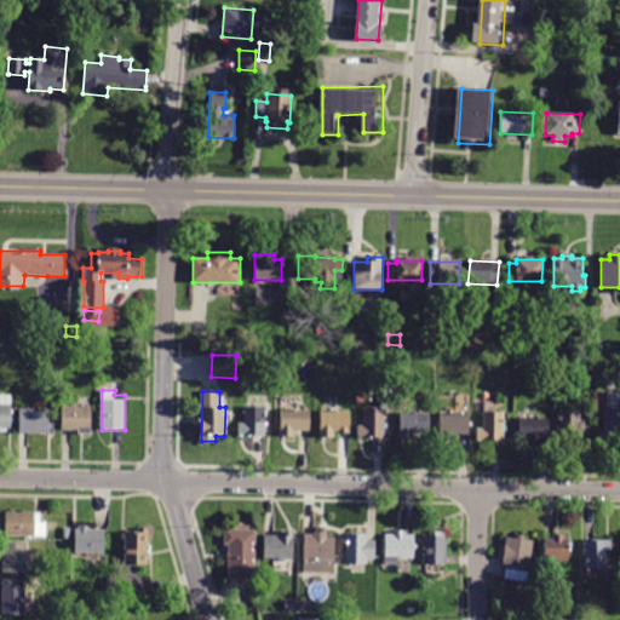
[(619,394),(619,445),(600,445),(600,430),(606,430),(606,411),(609,411),(609,394),(619,394)]
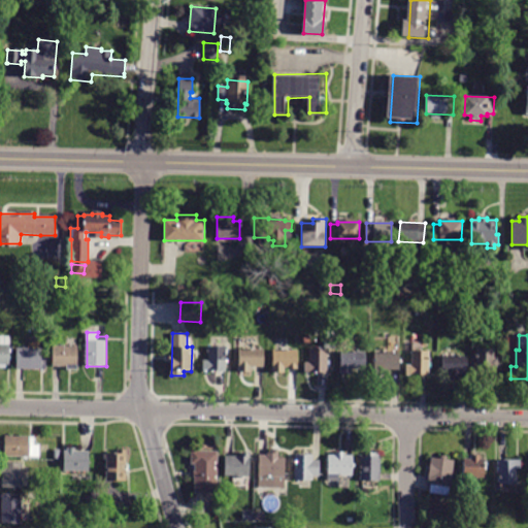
[(0,336),(9,336),(9,364),(5,364),(5,368),(0,368),(0,336)]
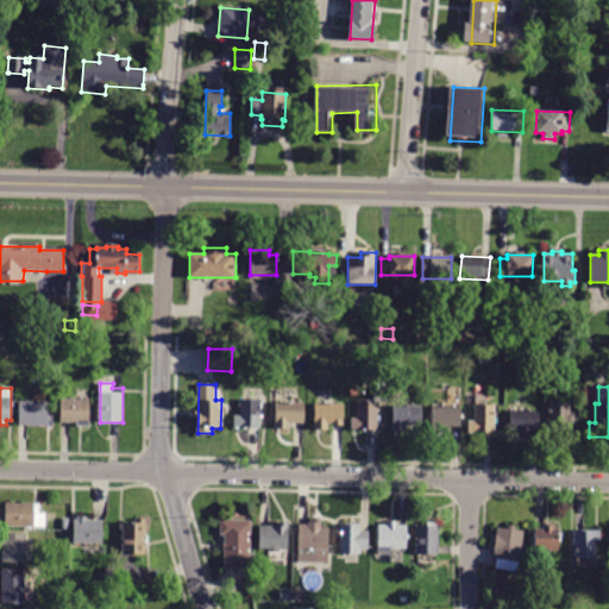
[(384,402),(375,402),(375,389),(384,389),(384,402)]
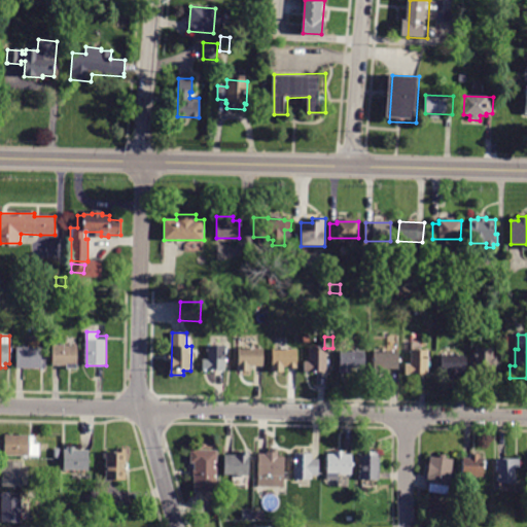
[(53,365),(53,346),(68,346),(68,339),(78,339),(77,370),(67,370),(67,365),(53,365)]
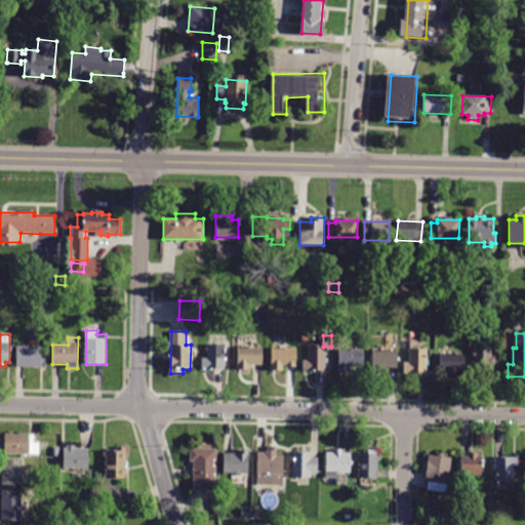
[(428,350),(428,373),(404,372),(404,363),(410,363),(410,341),(418,342),(418,349),(428,350)]
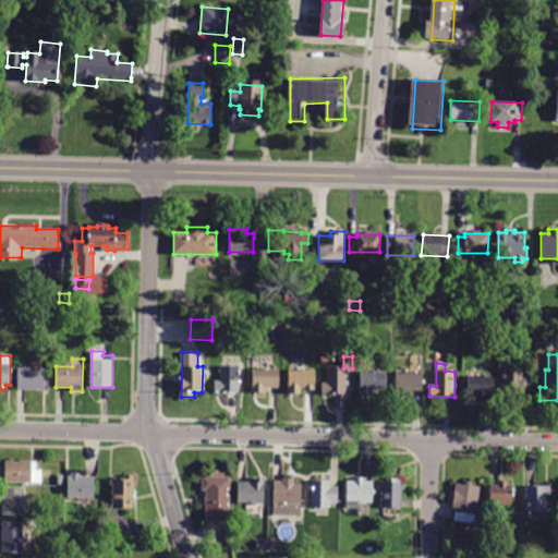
[(215,392),(215,380),(220,380),(220,366),(240,366),(239,392),(215,392)]
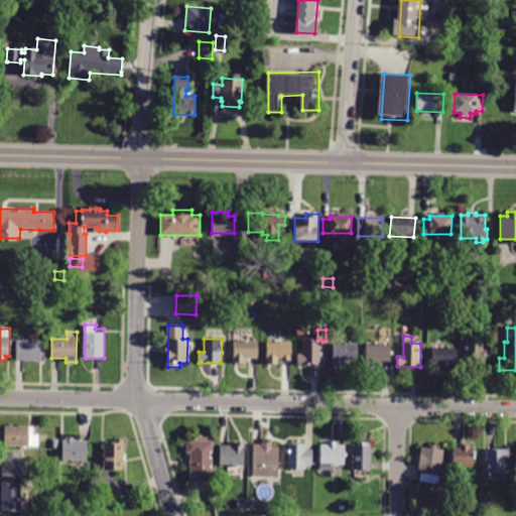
[(40,341),(40,353),(44,353),(44,361),(16,360),(16,341),(40,341)]
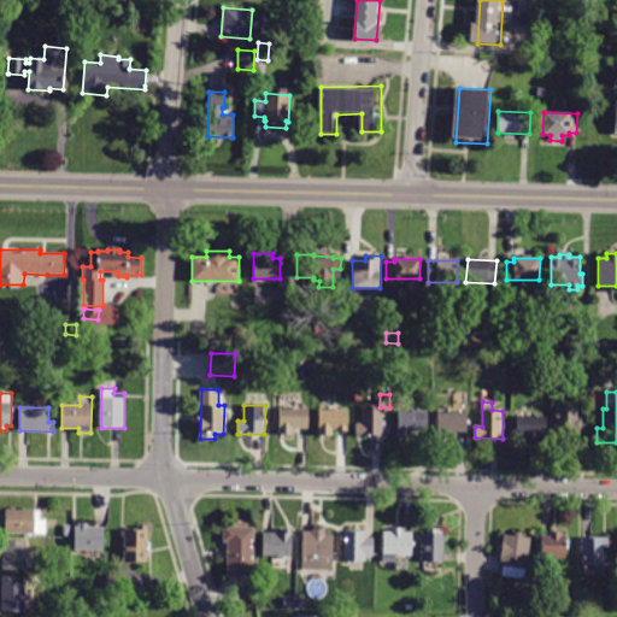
[(293,429),(293,435),(278,434),(280,407),(309,409),(307,429),(293,429)]
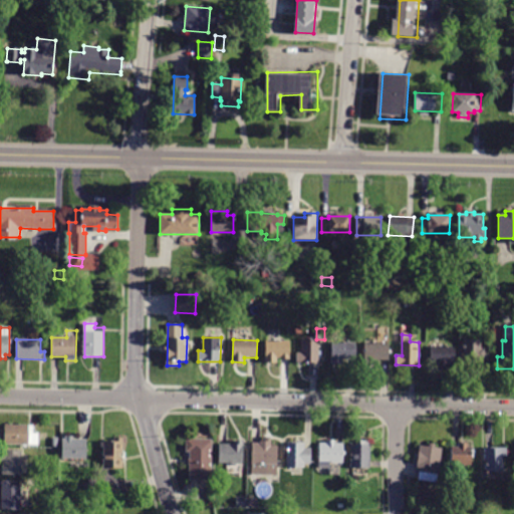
[(296,363),(297,352),(302,352),(302,339),(318,339),(318,363),(296,363)]
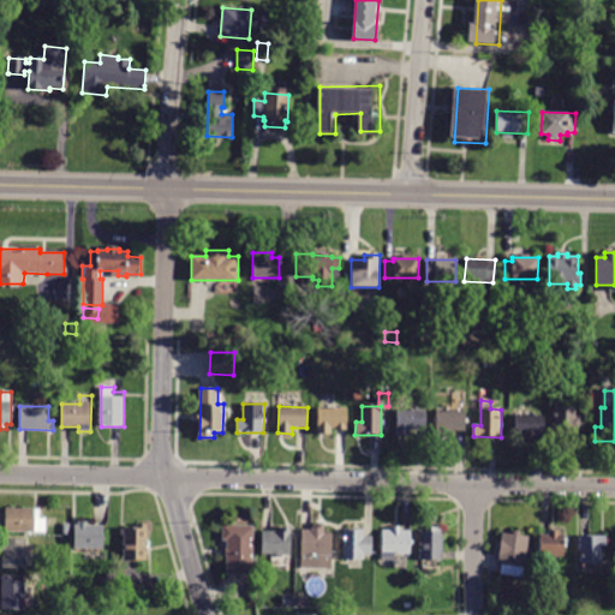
[(585,431),(577,431),(577,440),(565,440),(565,436),(556,436),(556,407),(577,407),(577,415),(585,415),(585,431)]
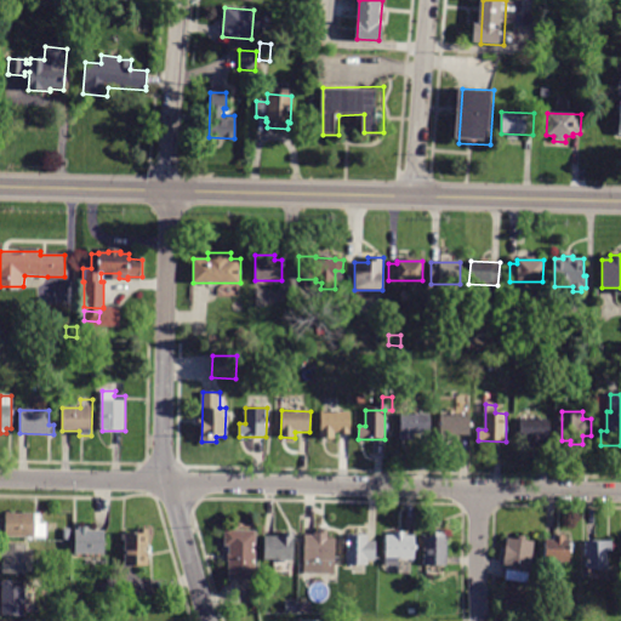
[(351,412),(351,433),(335,433),(335,438),(320,438),(322,412),(351,412)]
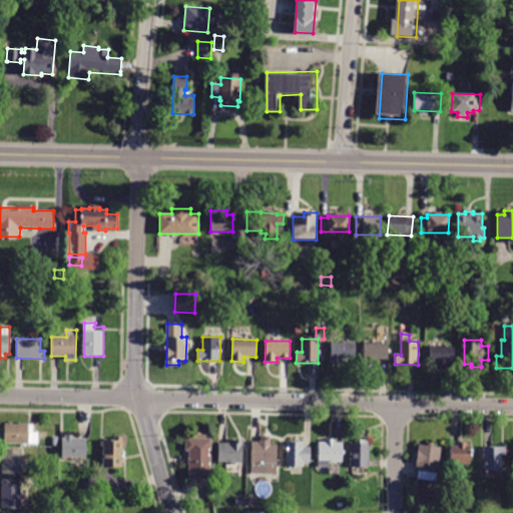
[(343,359),(343,364),(331,363),(331,342),(355,342),(355,359),(343,359)]
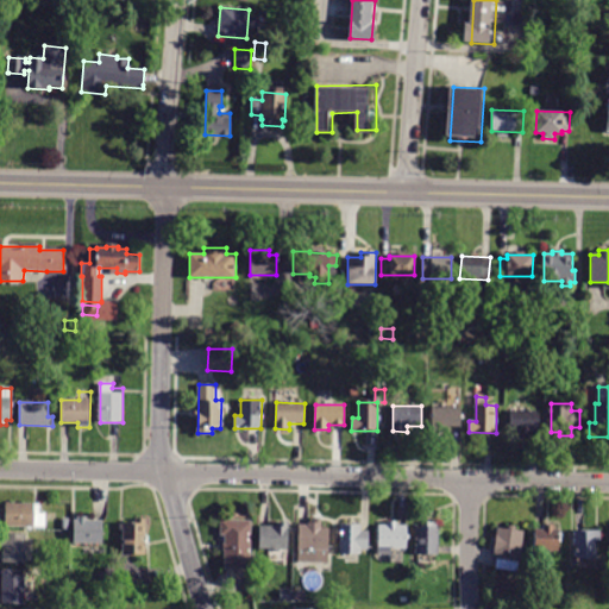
[(445,427),(445,433),(432,432),(433,406),(460,407),(459,427),(445,427)]
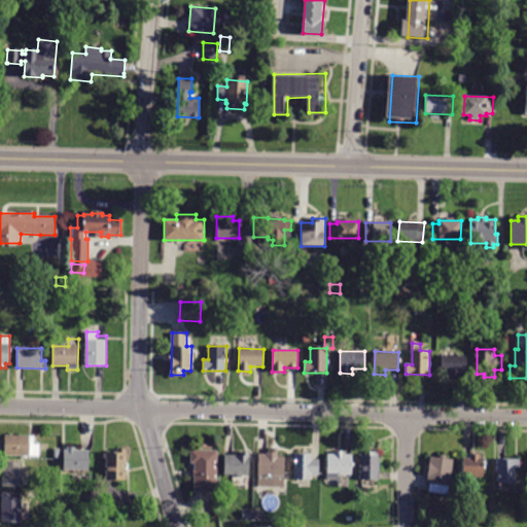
[(459,373),(459,376),(450,376),(450,373),(442,373),(442,355),(466,355),(466,373),(459,373)]
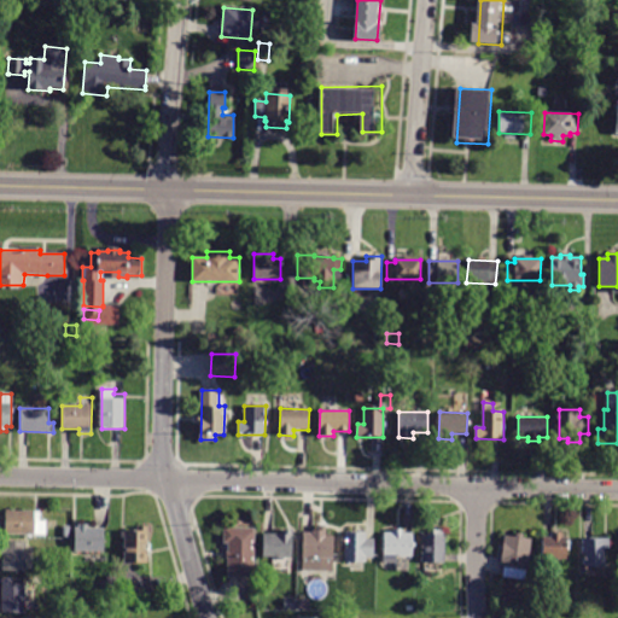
[(5,511),(41,512),(41,520),(47,520),(46,536),(5,535),(5,511)]
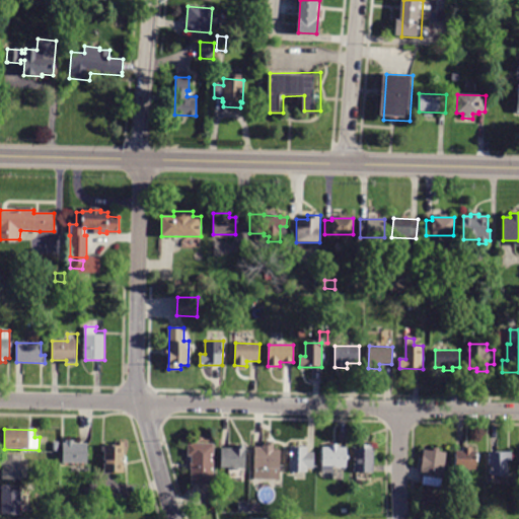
[(87,444),(87,464),(63,463),(64,444),(67,444),(67,441),(74,441),(74,444),(87,444)]
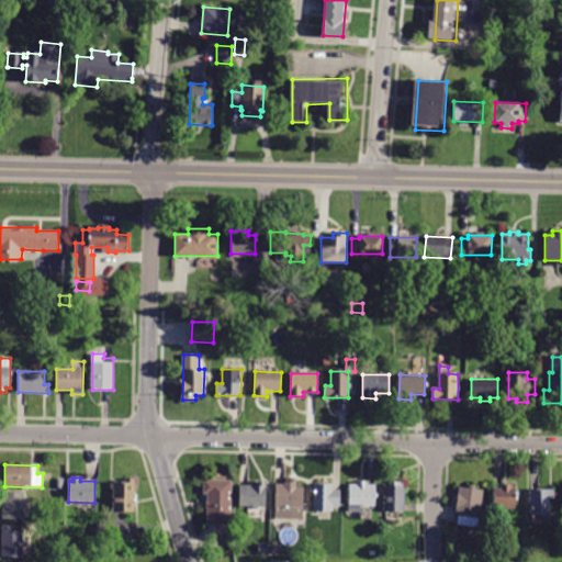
[(134,512),(113,512),(113,482),(124,483),(125,479),(135,479),(134,512)]
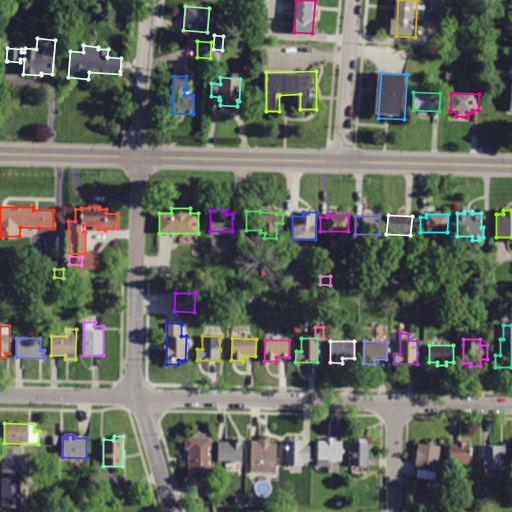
[(59,445),(51,445),(51,437),(59,437),(59,445)]
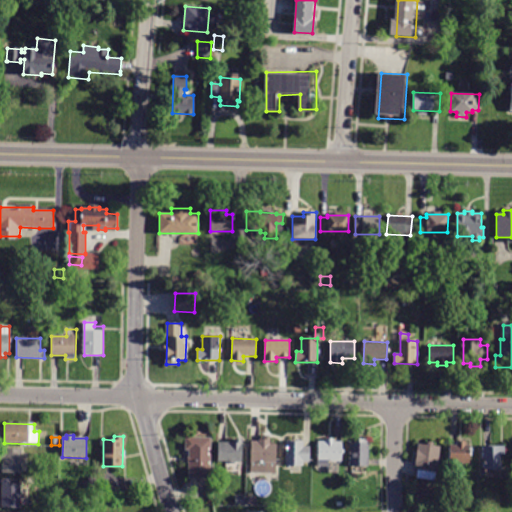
[(189,450),(185,450),(185,438),(211,438),(210,477),(189,477),(189,450)]
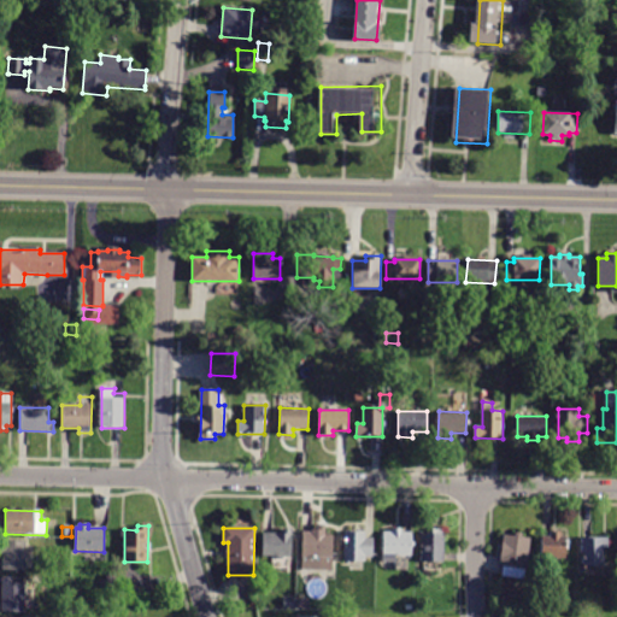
[(412,533),(411,556),(395,556),(395,562),(382,562),(383,532),(393,532),(393,528),(401,528),(401,532),(412,533)]
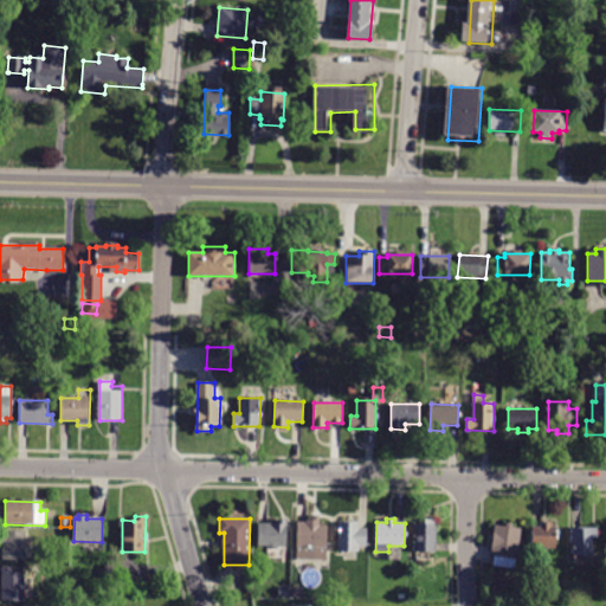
[(276,523),(276,521),(288,521),(287,547),(258,546),(259,523),(276,523)]
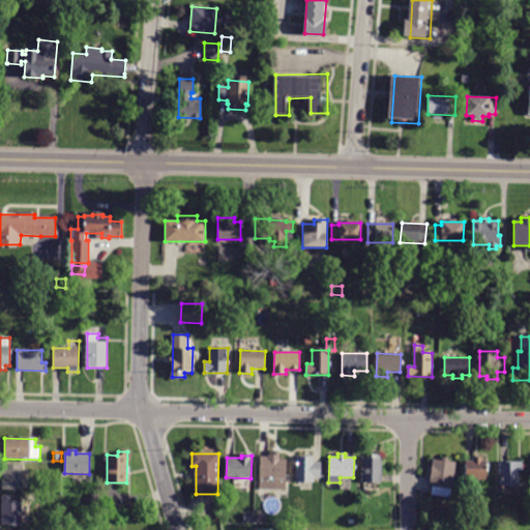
[(272,479),(260,479),(260,457),(268,458),(268,455),(280,455),(278,460),(285,461),(285,491),(272,490),(272,479)]
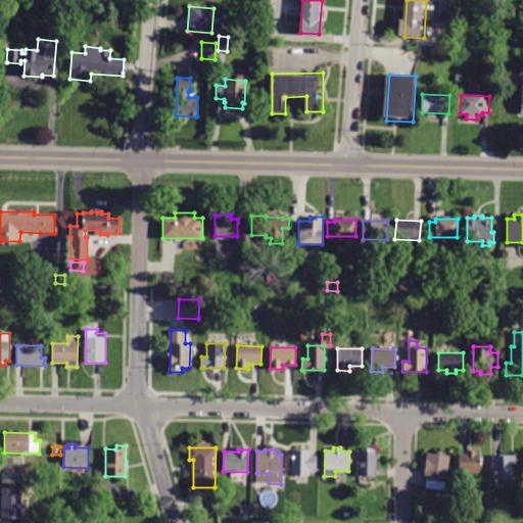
[(310,450),(310,457),(317,457),(316,473),(310,472),(310,476),(291,476),(292,450),(310,450)]
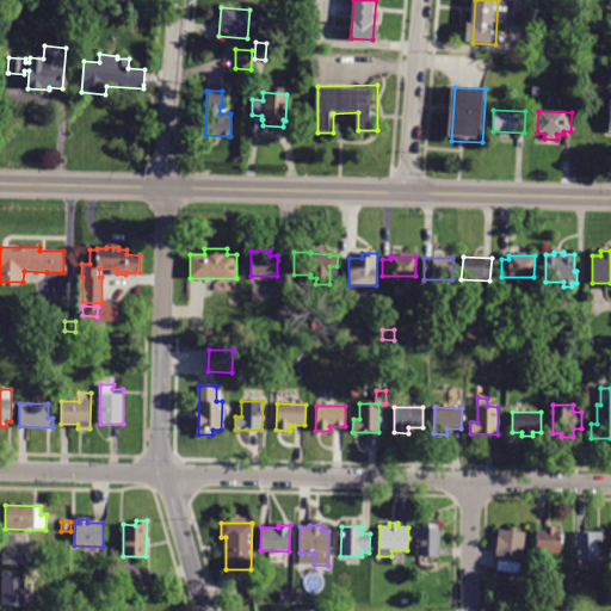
[(439,556),(417,556),(418,528),(439,529),(439,556)]
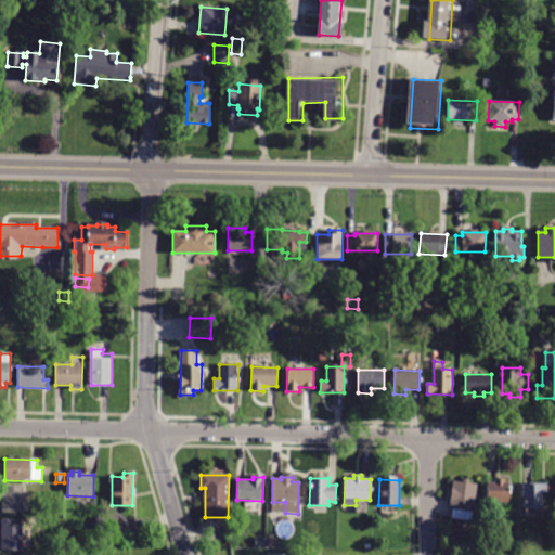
[(494,482),(494,479),(504,479),(504,482),(510,483),(510,502),(487,502),(488,482),(494,482)]
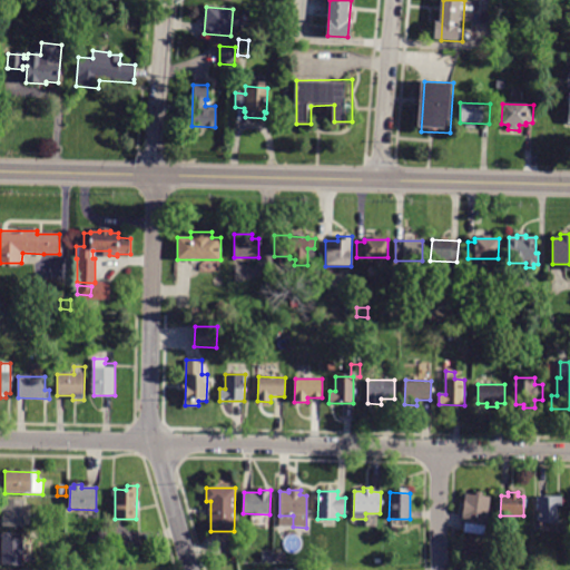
[(465,494),(490,498),(485,534),(465,532),(467,523),(462,522),(465,494)]
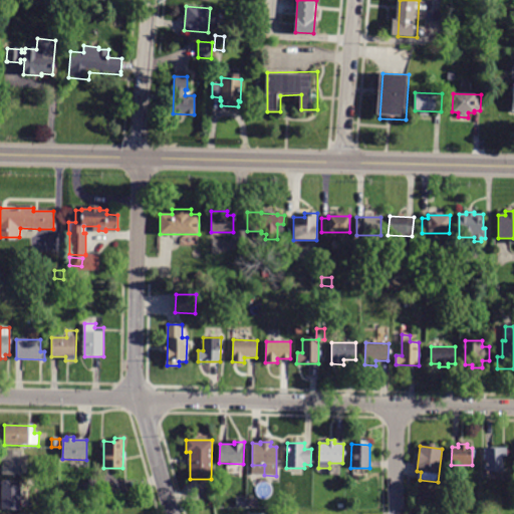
[(486,449),(506,448),(506,457),(502,457),(502,472),(486,472),(486,449)]
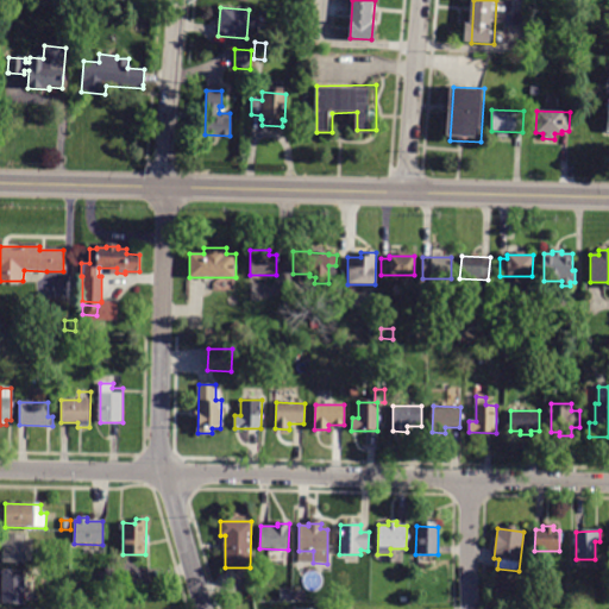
[(4,546),(0,545),(0,534),(26,535),(26,545),(35,546),(33,562),(26,562),(25,564),(2,563),(4,546)]
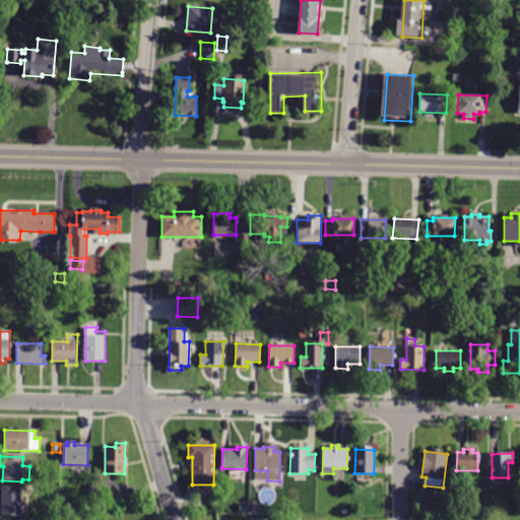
[(21,516),(1,516),(2,486),(11,486),(11,491),(21,491),(21,516)]
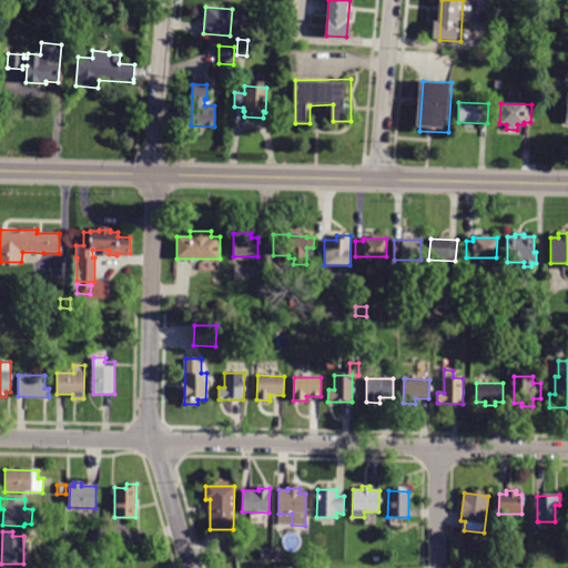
[(57,551),(48,551),(48,541),(56,541),(57,551)]
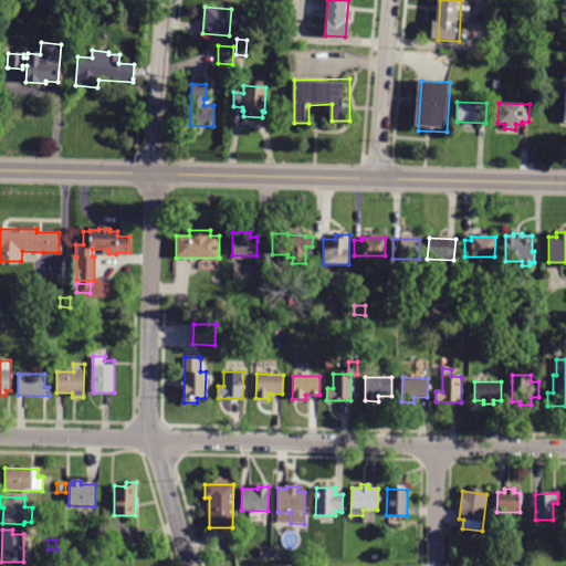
[(284,557),(273,557),(274,548),(284,548),(284,557)]
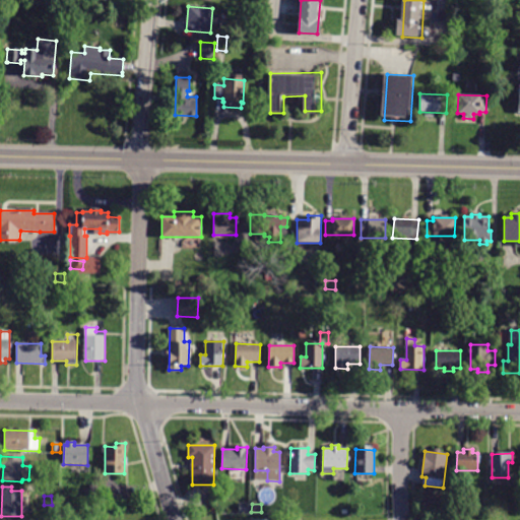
[(294,512),(285,513),(285,506),(293,505),(294,512)]
